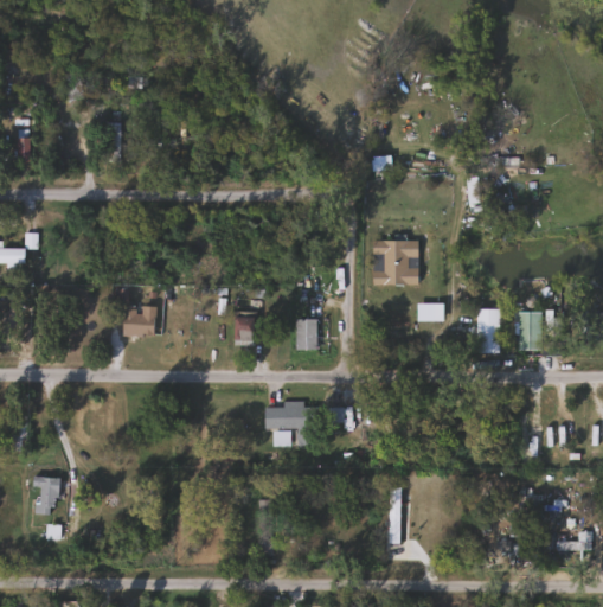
[(121,122),(121,163),(111,163),(111,122),(121,122)]
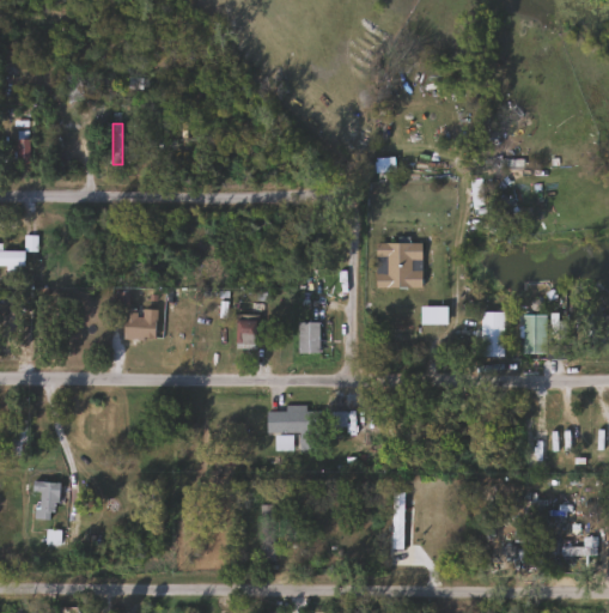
[(30,132),(30,162),(18,162),(18,132),(30,132)]
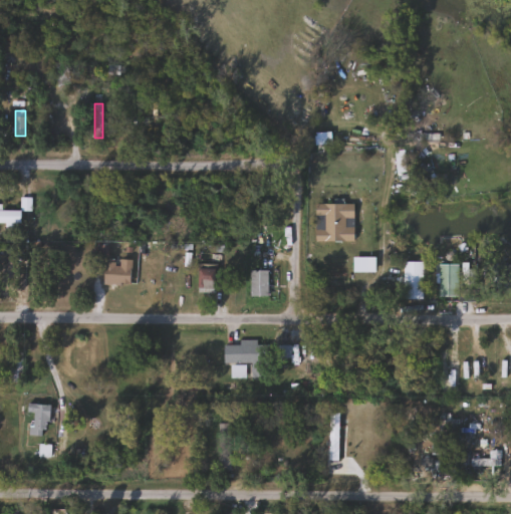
[(315,144),(315,132),(332,132),(332,144),(315,144)]
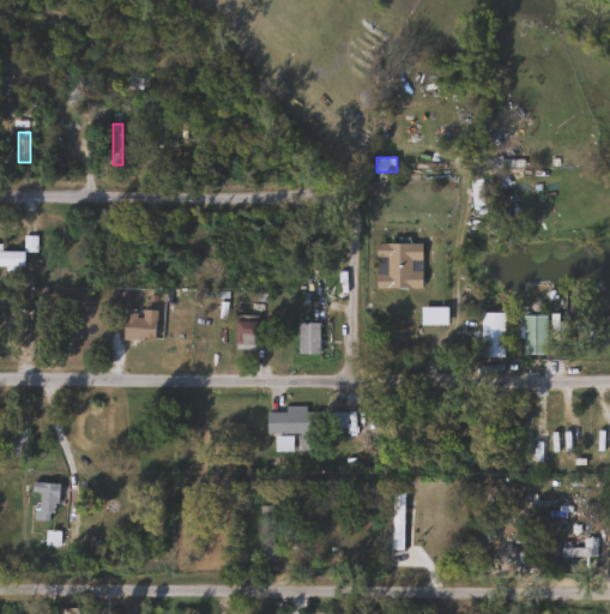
[(423,288),(378,288),(378,275),(390,274),(390,257),(378,258),(378,244),(422,242),(423,288)]
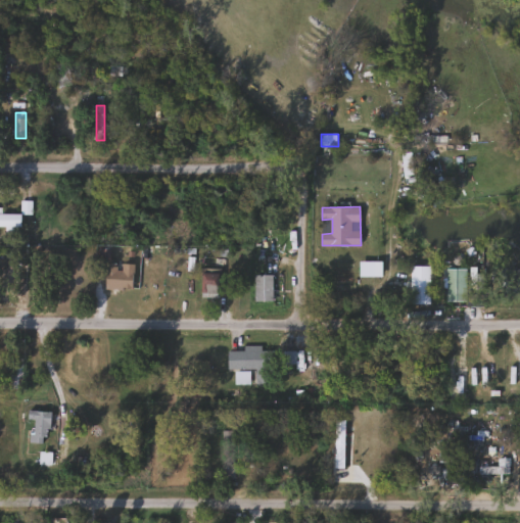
[(0,227),(0,214),(20,214),(20,228),(0,227)]
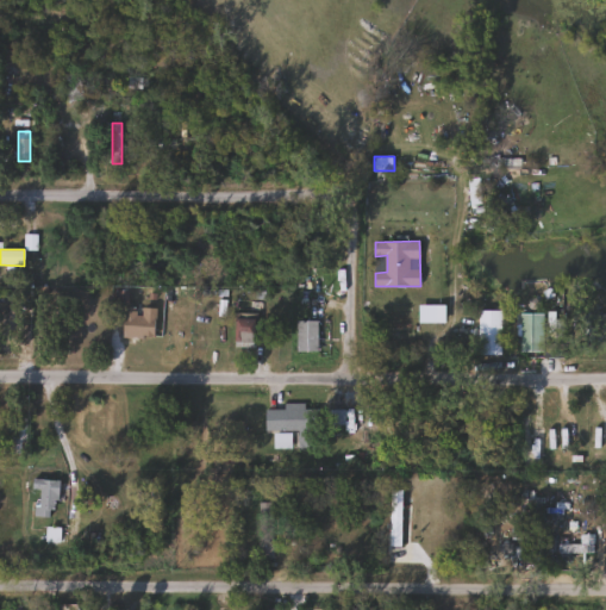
[(605,342),(586,342),(586,300),(605,300),(605,342)]
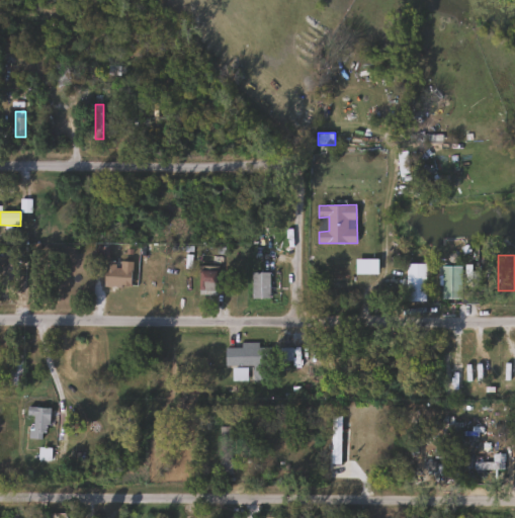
[(378,274),(357,274),(356,259),(378,258),(378,274)]
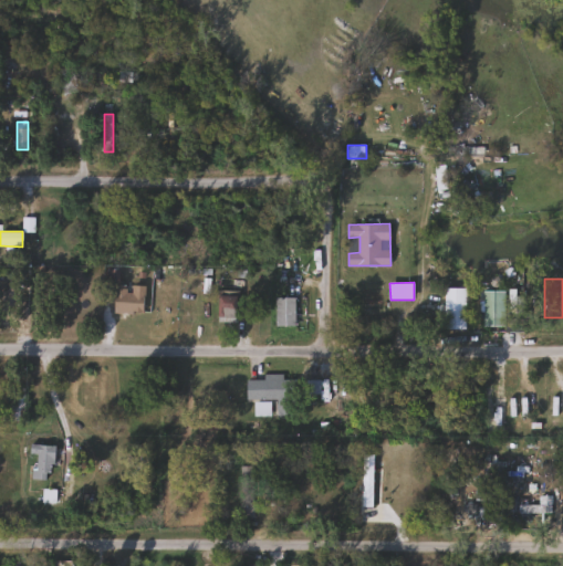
[(115,313),(115,285),(146,285),(146,313),(115,313)]
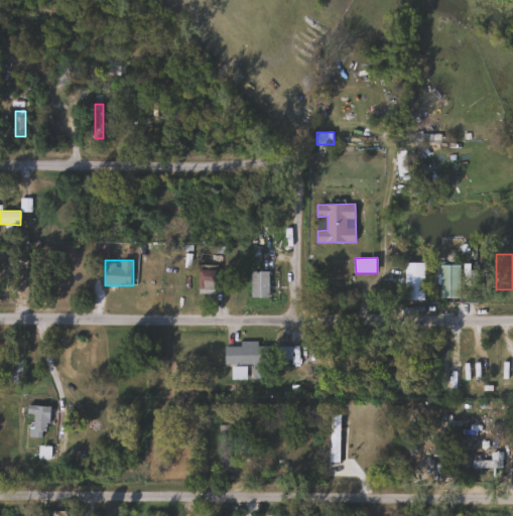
[(425,262),(425,299),(405,299),(405,262),(425,262)]
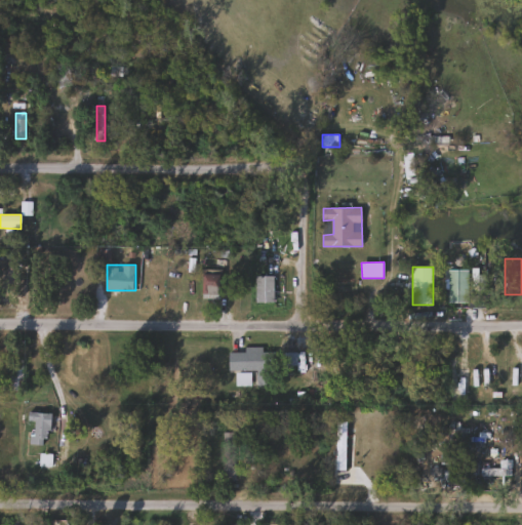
[(218,298),(203,298),(204,270),(219,270),(218,298)]
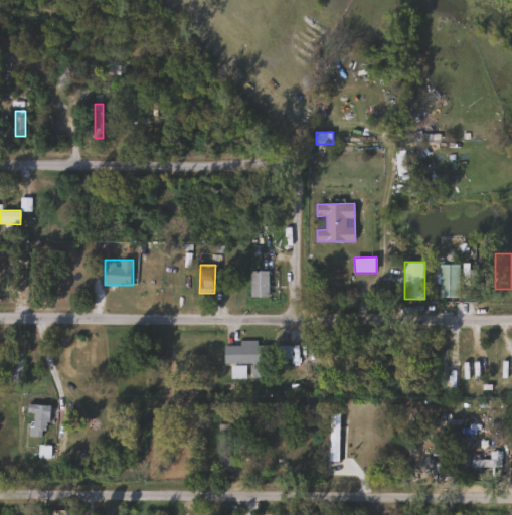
[(251,297),(251,271),(269,271),(269,297),(251,297)]
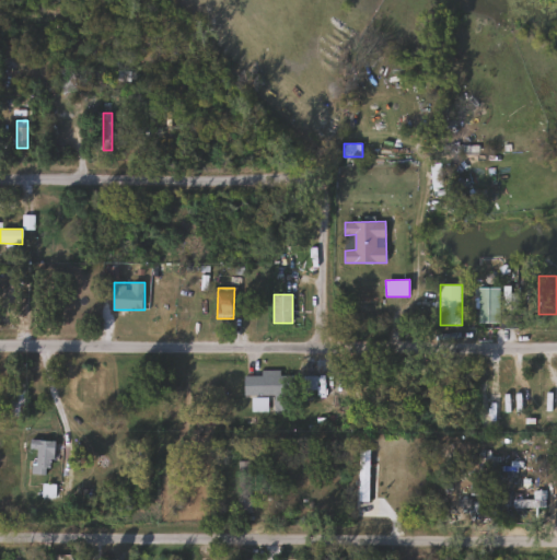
[(245,373),(280,372),(280,375),(294,375),(294,410),(275,410),(275,395),(245,395),(245,373)]
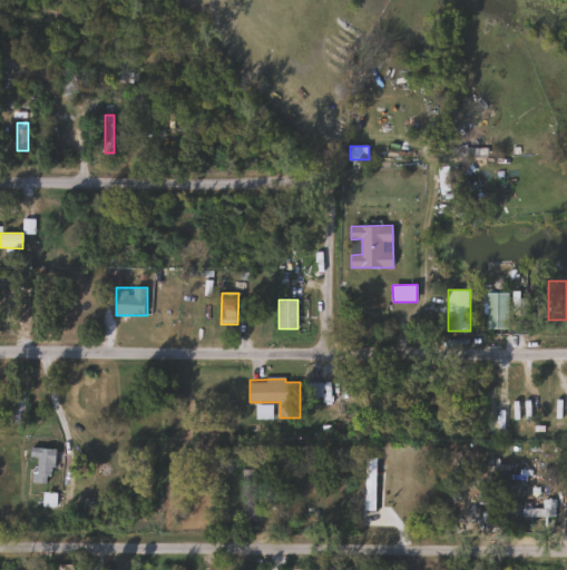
[(324,399),(310,397),(310,382),(325,383),(324,399)]
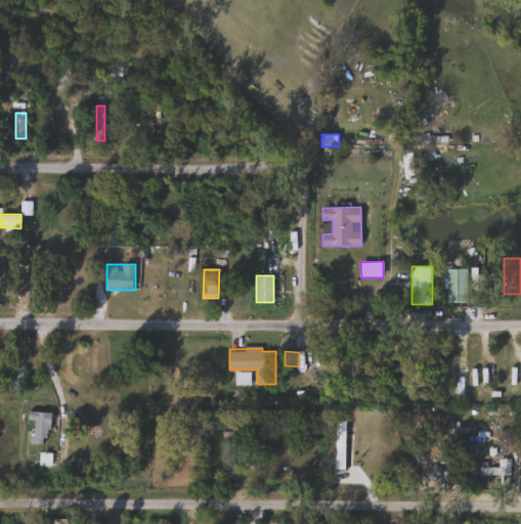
[(24,359),(24,389),(12,389),(12,359),(24,359)]
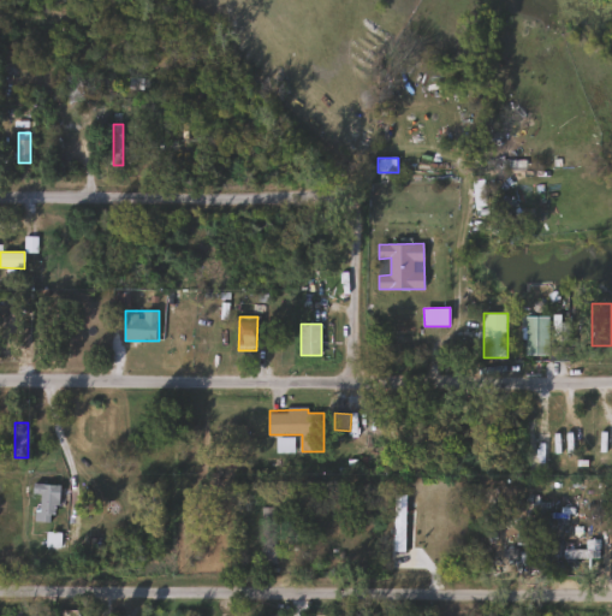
[(59,485),(58,522),(39,521),(40,495),(34,493),(35,484),(59,485)]
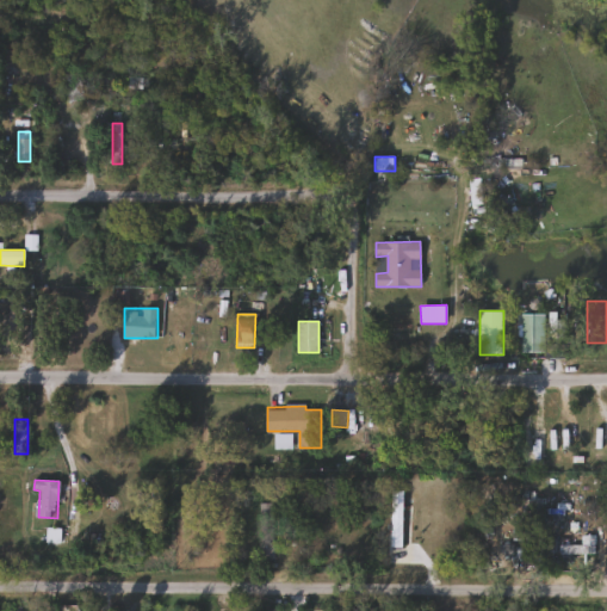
[(273,560),(262,560),(262,503),(273,503),(273,560)]
